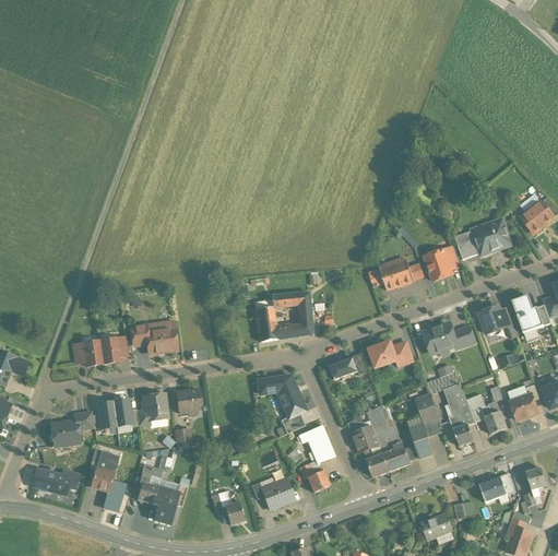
[(557,211),(557,208),(546,197),(541,200),(553,215),(557,211)]
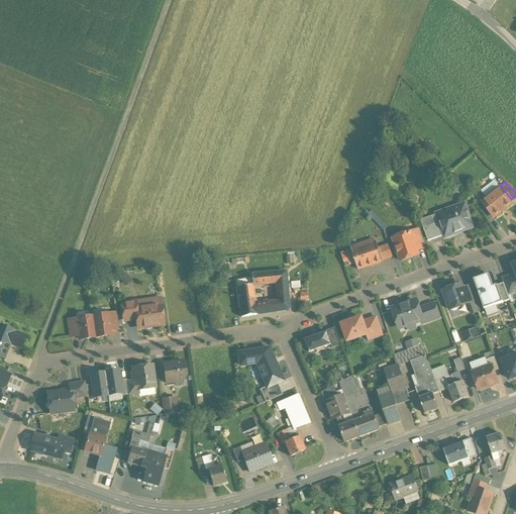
[(500,185),(481,199),(492,214),(511,200),(511,199),(500,185)]
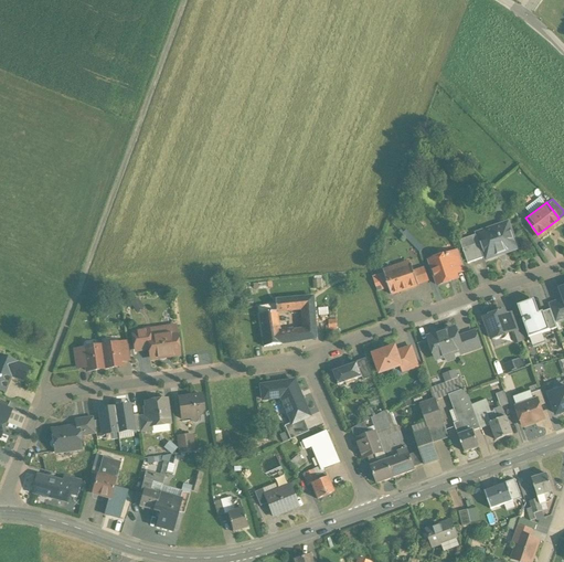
[(507,221),(476,231),(479,240),(483,254),(485,256),(515,245),(507,221)]
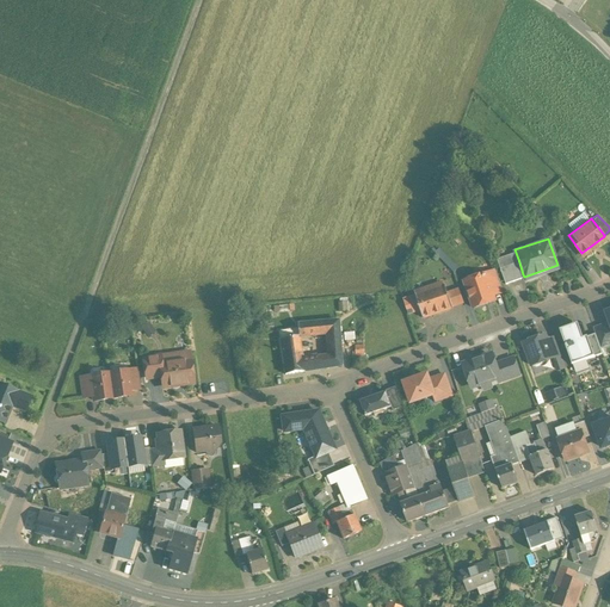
[(518,259),(499,266),(504,282),(523,274),(518,259)]
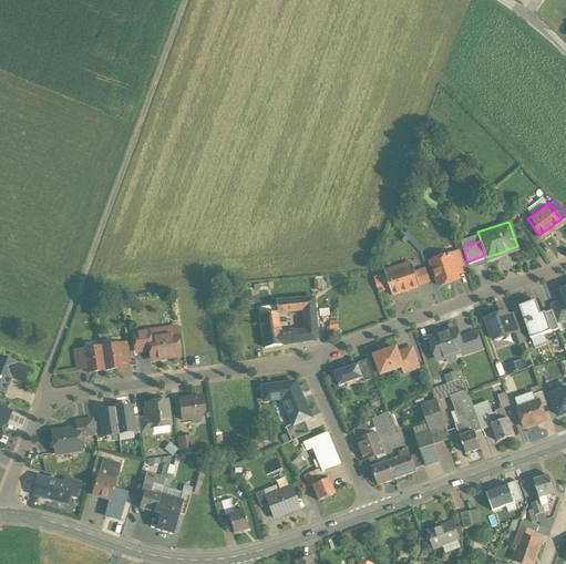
[(465,269),(459,249),(450,253),(456,273),(465,269)]
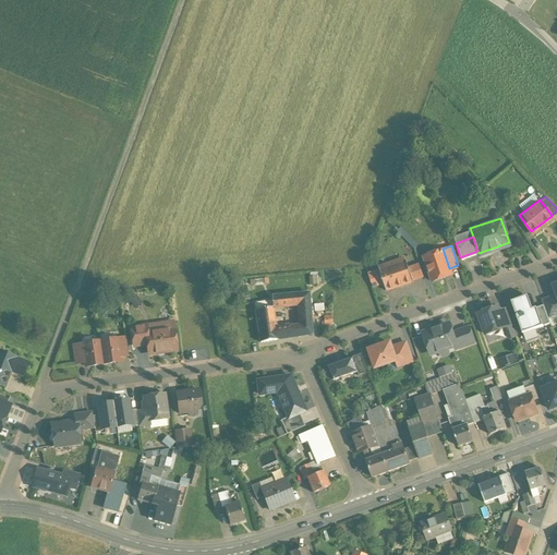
[(443,249),(432,252),(430,250),(425,251),(424,254),(422,255),(431,279),(450,273),(449,268),(443,249)]
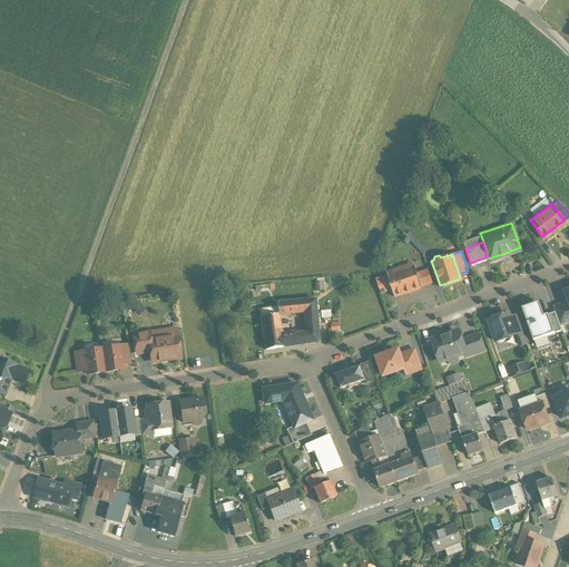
[(414,264),(386,274),(393,294),(421,285),(414,264)]
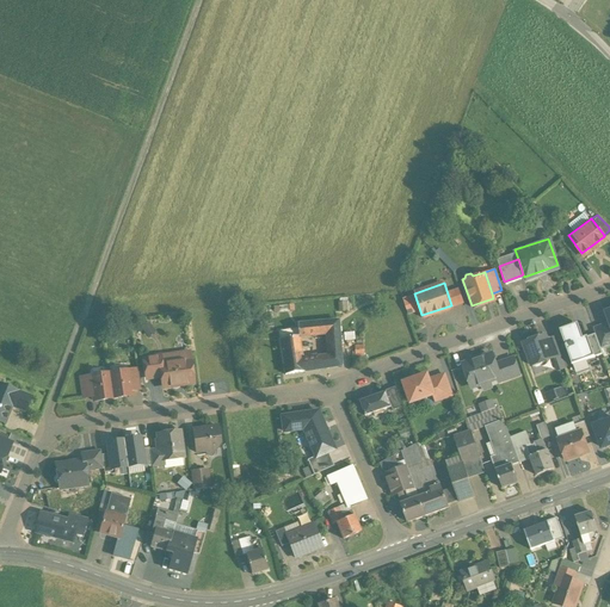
[(337,317),(297,321),(299,334),(327,330),(328,352),(326,353),(327,365),(340,363),(337,317)]
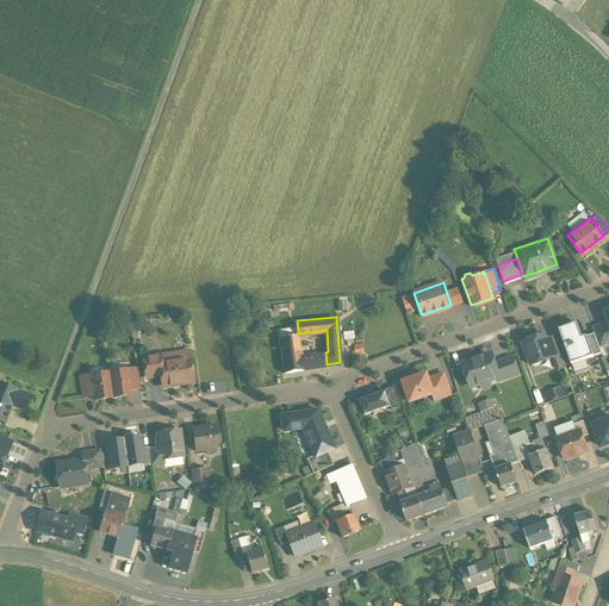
[(608,323),(608,319),(591,325),(598,344),(608,341),(608,323)]
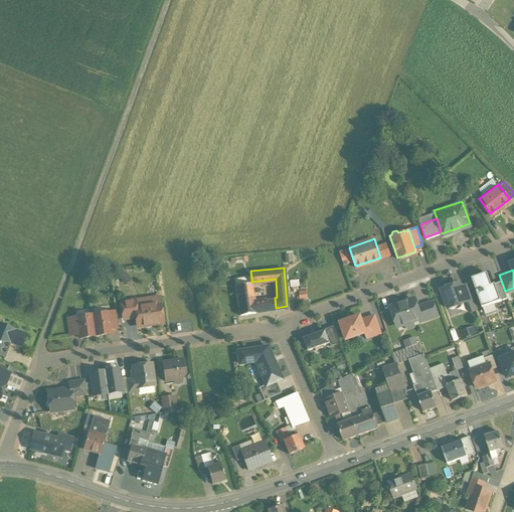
[(486,271),(471,276),(484,313),(496,309),(493,301),(500,299),(494,282),(491,283),(486,271)]
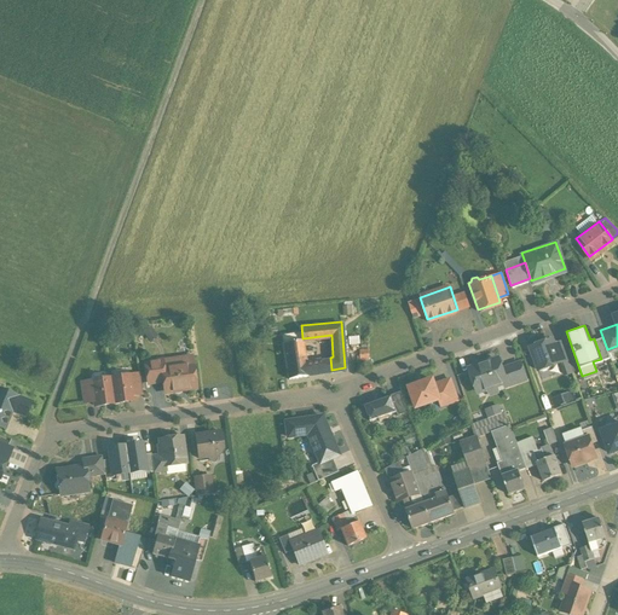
[(601,336),(594,338),(601,359),(608,357),(601,336)]
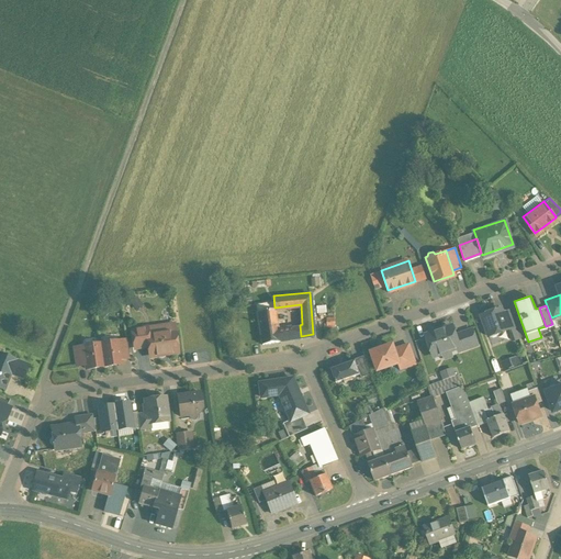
[(272,308),(257,310),(262,343),(292,337),(290,326),(279,328),(278,324),(275,325),(272,308)]
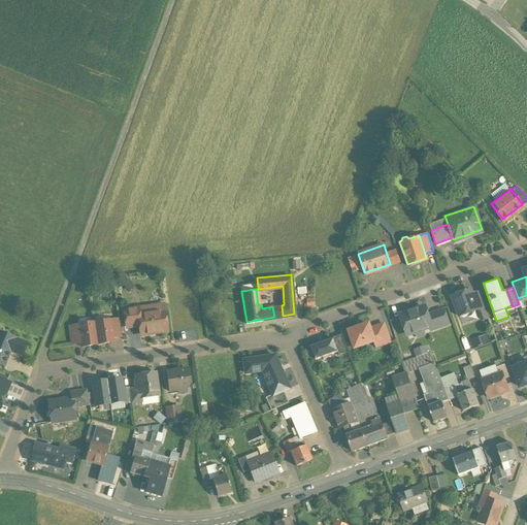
[(470,289),(452,295),(458,314),(462,316),(467,314),(468,312),(476,307),(471,292),(470,289)]
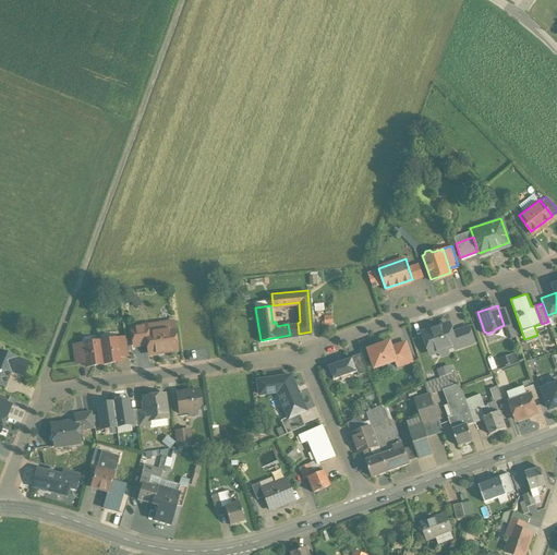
[(506,306),(498,309),(504,325),(511,323),(506,306)]
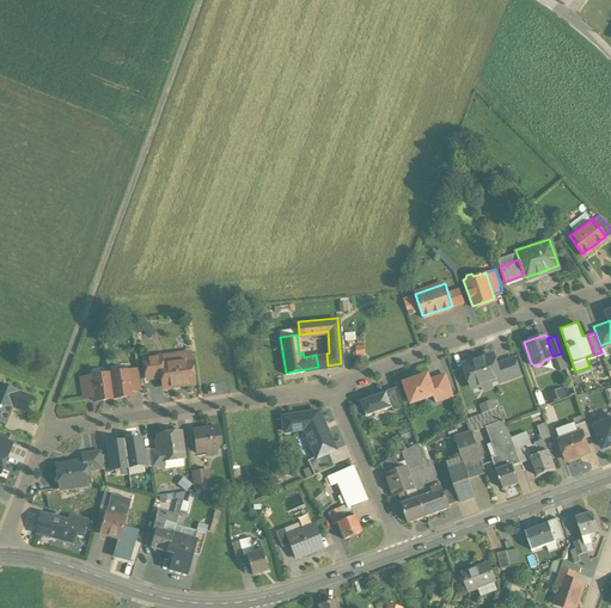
[(188,351),(159,355),(162,373),(160,374),(163,385),(191,380),(188,351)]
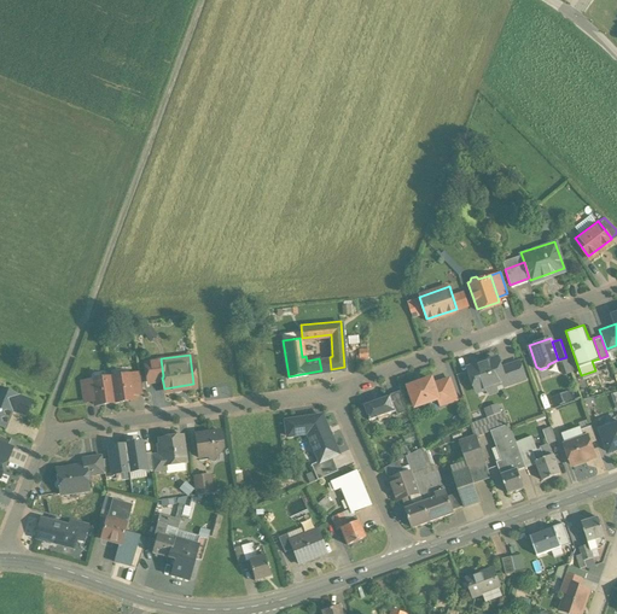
[(330,357),(319,358),(321,370),(331,369),(330,357)]
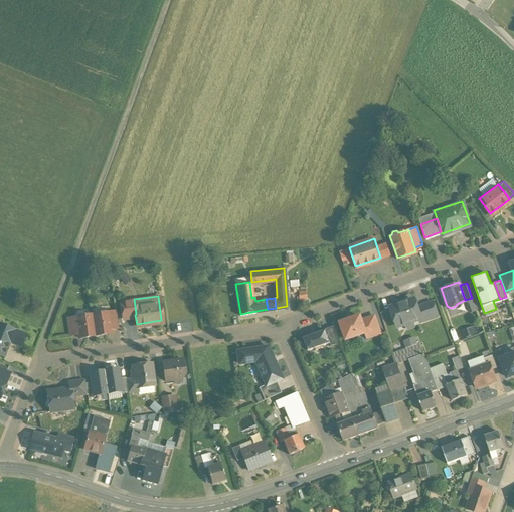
[(413,298),(390,306),(394,316),(395,316),(397,323),(396,323),(396,324),(418,317),(419,316),(415,305),(413,298)]
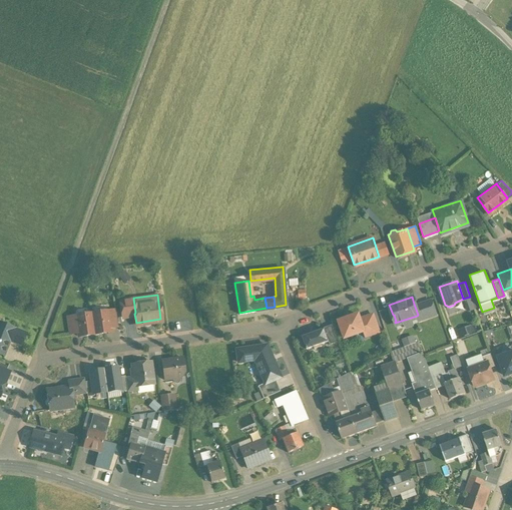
[(133,298),(119,300),(121,315),(134,314),(135,313),(133,298)]
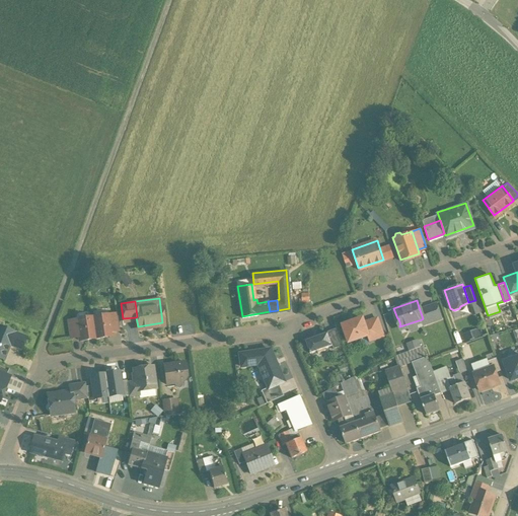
[(435,302),(419,307),(423,318),(422,319),(424,322),(440,317),(435,302)]
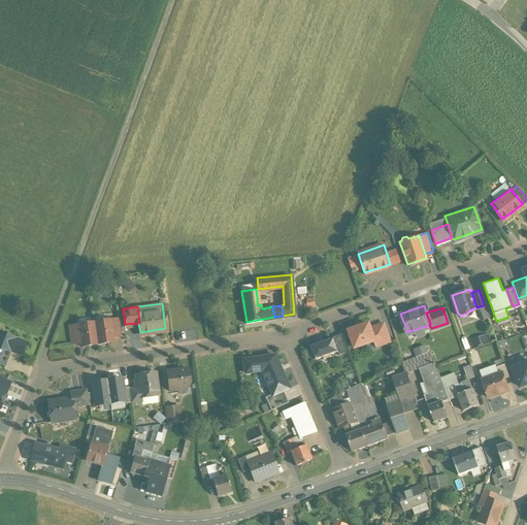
[(118,317),(108,318),(111,335),(112,335),(121,334),(118,317)]
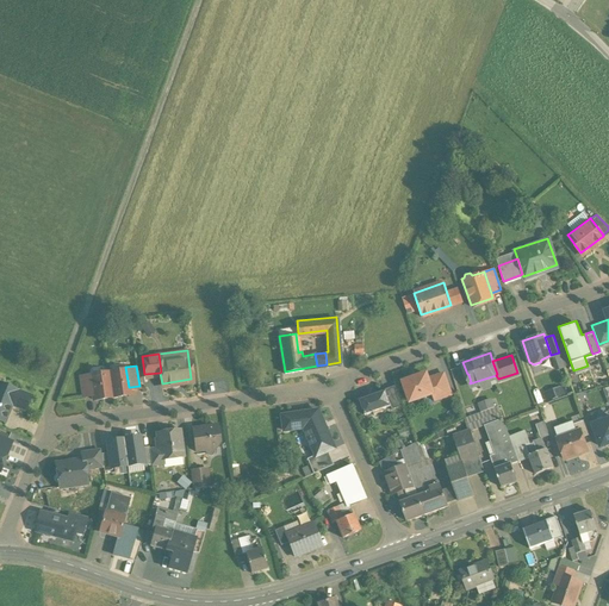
[(125,367),(107,370),(111,394),(130,392),(130,387),(129,387),(125,367)]
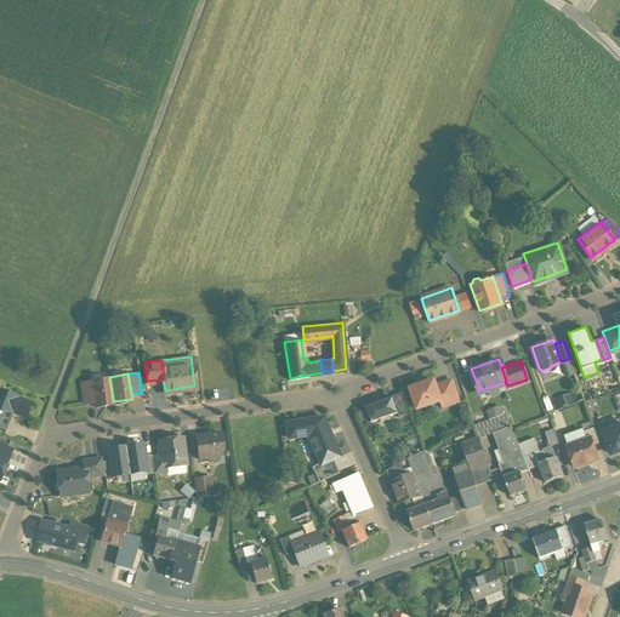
[(109,377),(91,380),(94,400),(95,405),(113,401),(109,377)]
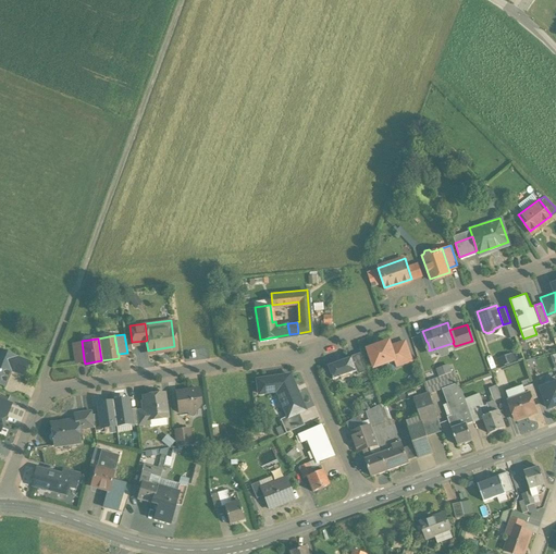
[(388,340),(367,347),(373,366),(393,358),(394,358),(390,344),(388,340)]
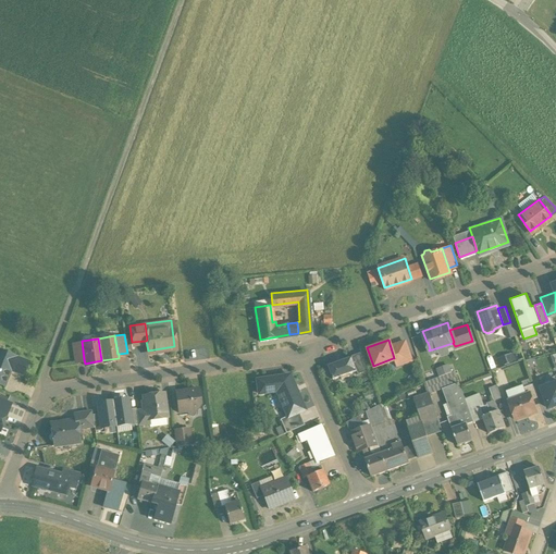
[(404,340),(390,344),(394,358),(393,358),(395,364),(410,358),(404,340)]
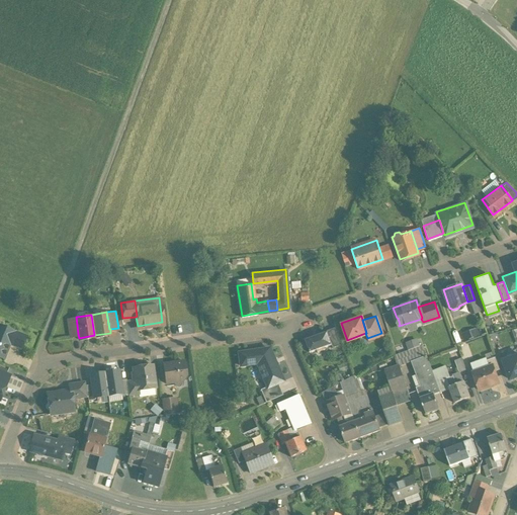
[(76,317),(68,318),(70,335),(78,334),(76,317)]
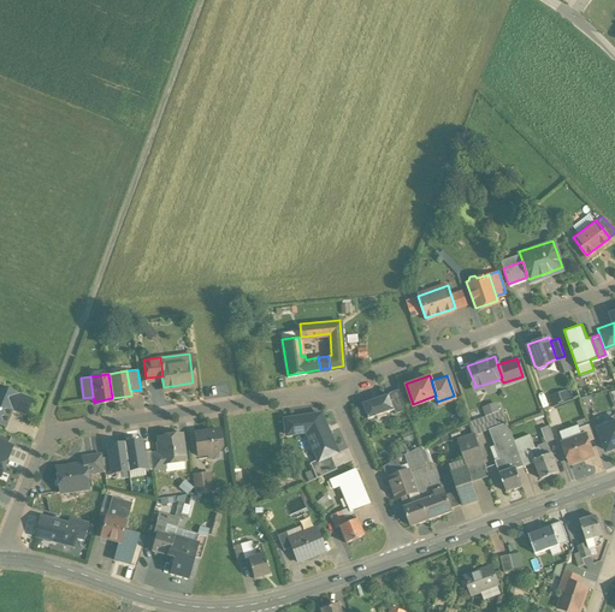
[(29,398),(0,385),(0,423),(4,425),(11,406),(24,411),(29,398)]
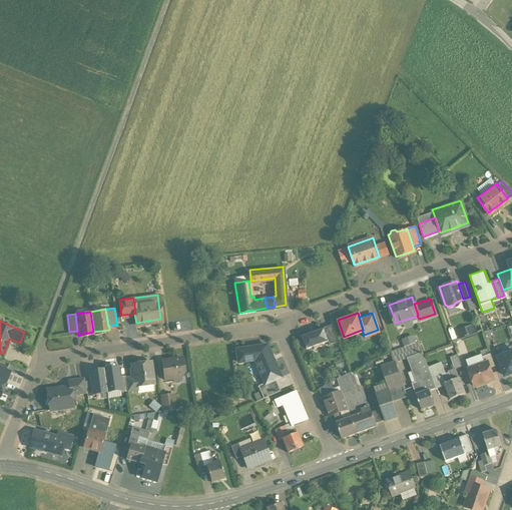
[(309,331),(306,333),(301,335),(306,348),(313,345),(314,347),(321,344),(320,342),(328,340),(323,327),(318,329),(315,329),(312,330),(309,331)]
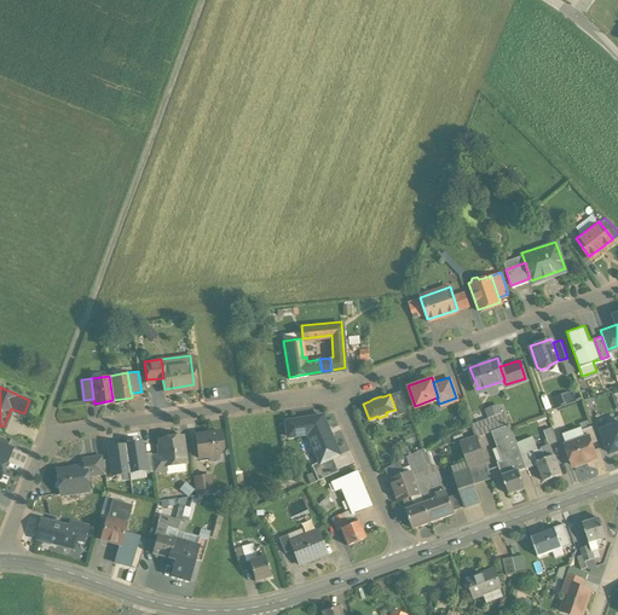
[(321,415),(284,419),(287,435),(306,431),(318,460),(330,456),(338,452),(321,415)]
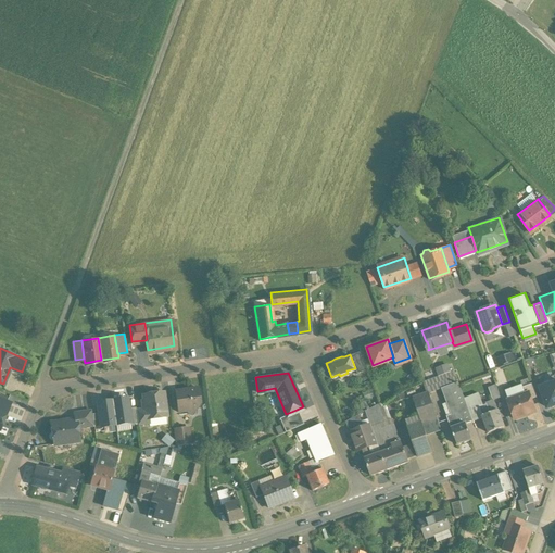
[(457,380),(443,386),(451,413),(453,412),(452,409),(466,403),(457,380)]
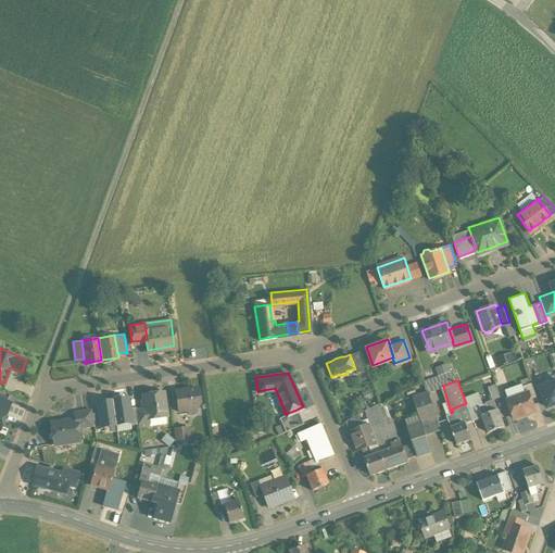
[(554,380),(540,386),(547,405),(554,402),(554,380)]
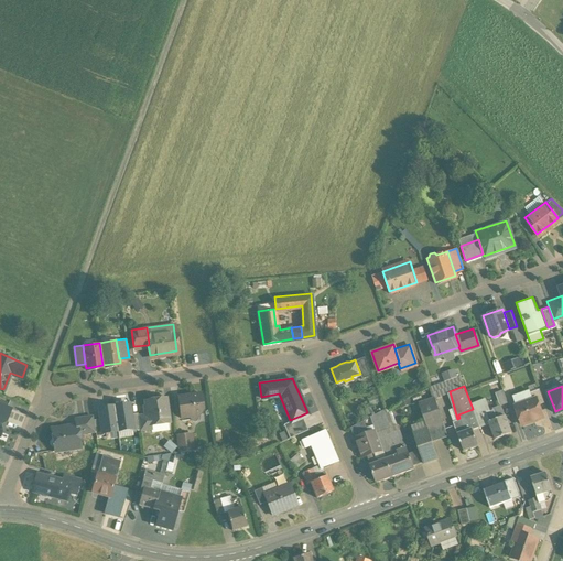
[(529,391),(532,399),(536,397),(538,403),(543,401),(539,388),(529,391)]
